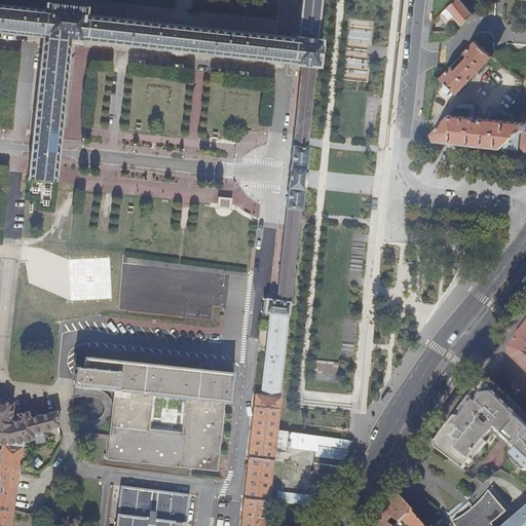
[(301,0),(298,37),(296,37),(289,36),(182,25),(88,14),(89,7),(44,2),(43,8),(0,4),(0,35),(42,40),(41,54),(33,132),(31,144),(31,150),(30,159),(28,172),(27,183),(54,186),(57,162),(58,152),(59,147),(70,44),(160,54),(182,57),(204,59),(278,67),(287,68),(302,68),(314,69),(318,69),(322,41),(317,40),(322,0),(301,0)]
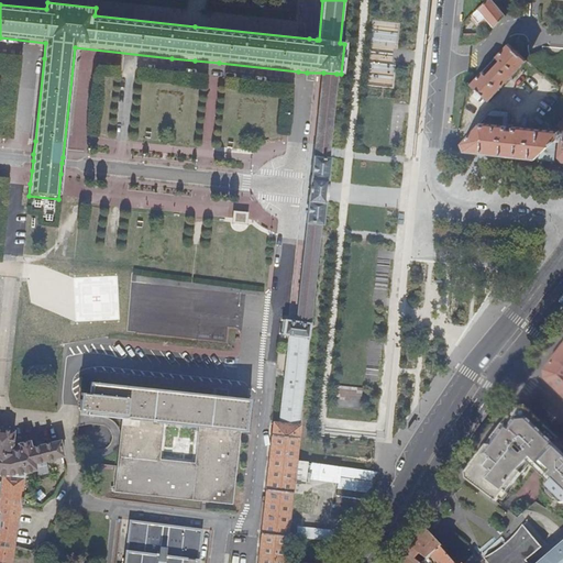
[(488,0),(479,9),(473,15),(472,17),(481,29),(488,21),(495,29),(506,17),(492,0),(488,0)]
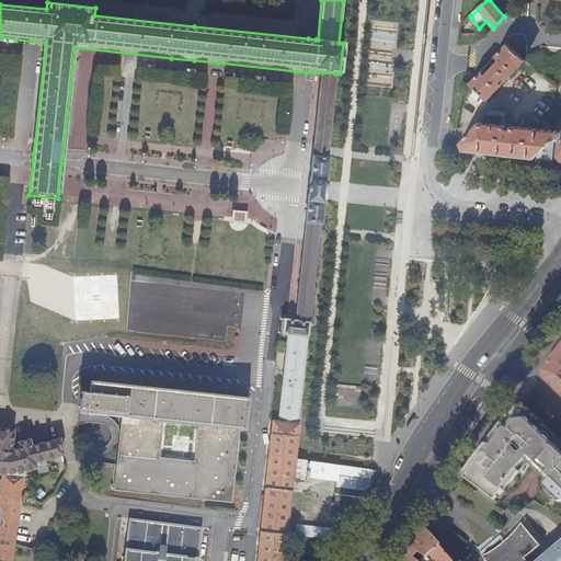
[(479,34),(460,34),(459,44),(469,44),(473,44),(480,39),(479,34)]
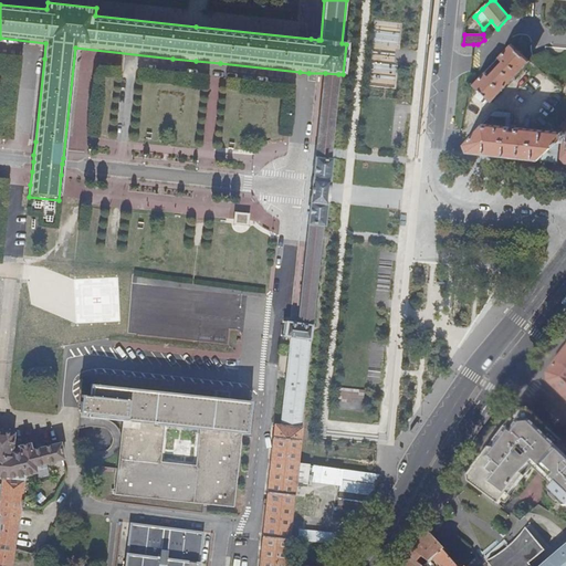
[(491,102),(530,62),(511,44),(499,58),(503,62),(490,76),(485,72),(473,85),(491,102)]
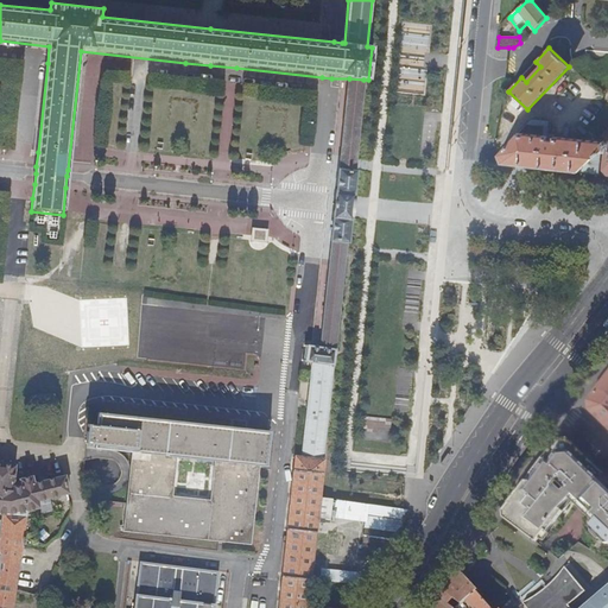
[(355,164),(363,80),(349,78),(348,89),(340,165),(340,171),(354,172),(355,166),(355,164)]
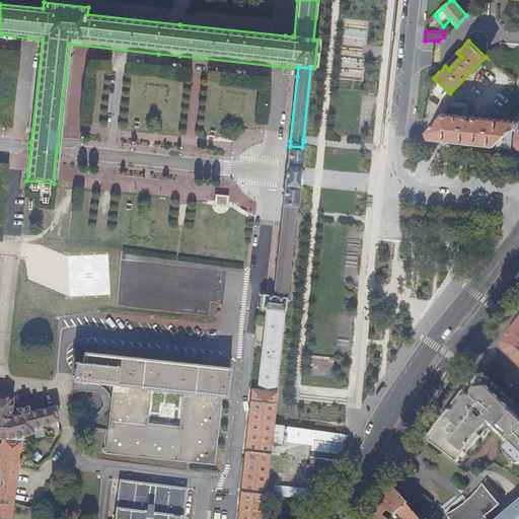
[(443,114),(426,133),(429,140),(468,144),(494,147),(511,129),(513,130),(518,122),(473,117),(472,121),(466,120),(467,117),(443,114)]
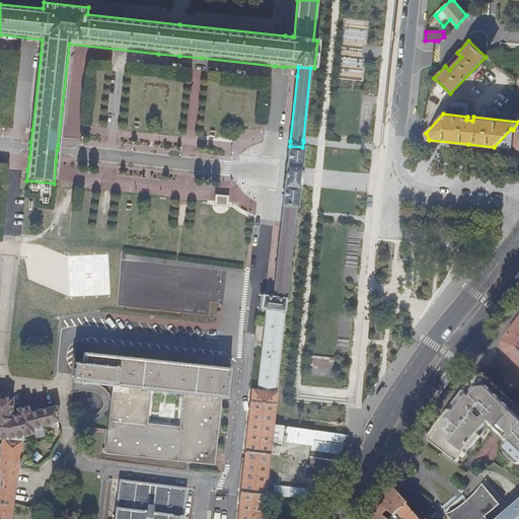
[(248,128),(233,135),(236,141),(251,133),(248,128)]
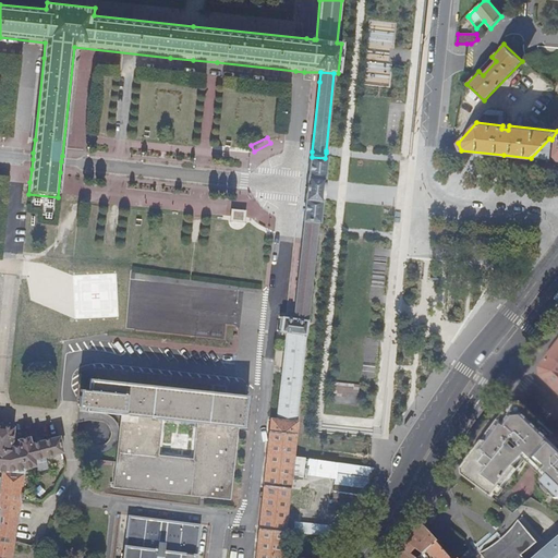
[(312,157),(311,157),(307,191),(304,221),(317,222),(319,222),(322,197),(319,196),(320,191),(322,184),(324,182),(326,158),(325,158),(312,157)]
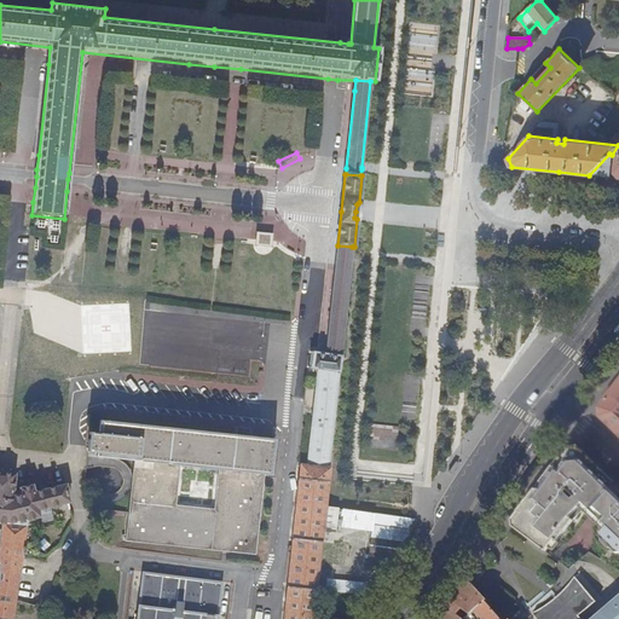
[(352,247),(337,246),(328,340),(325,354),(341,356),(352,247)]
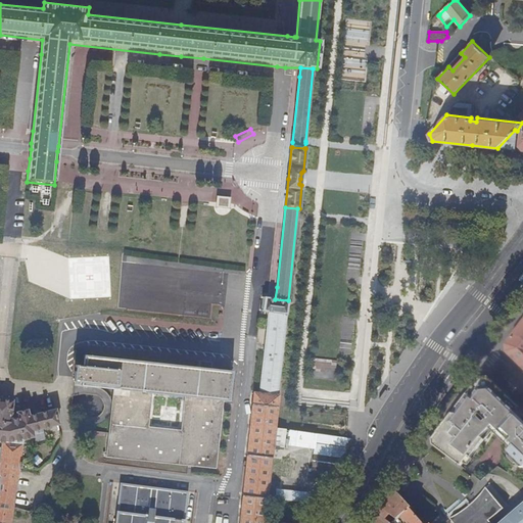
[(286,316),(288,300),(275,299),(266,298),(264,312),(268,312),(286,316)]
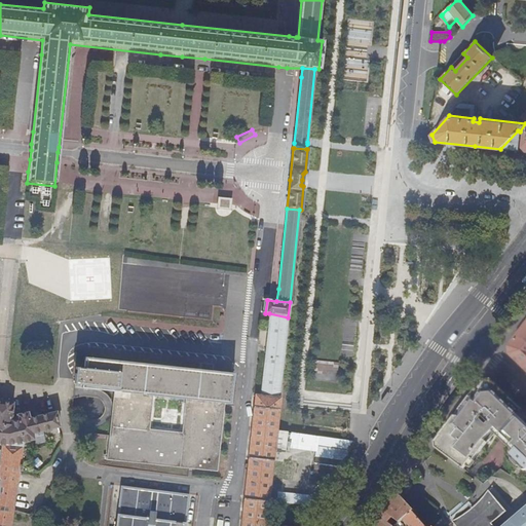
[(292,525),(294,524),(266,522),(275,430),(278,399),(288,317),(269,313),(267,330),(263,371),(260,397),(255,397),(255,398),(256,398),(255,407),(254,407),(254,408),(250,458),(249,458),(248,459),(249,459),(245,499),(243,498),(243,499),(245,500),(241,525),(292,525)]
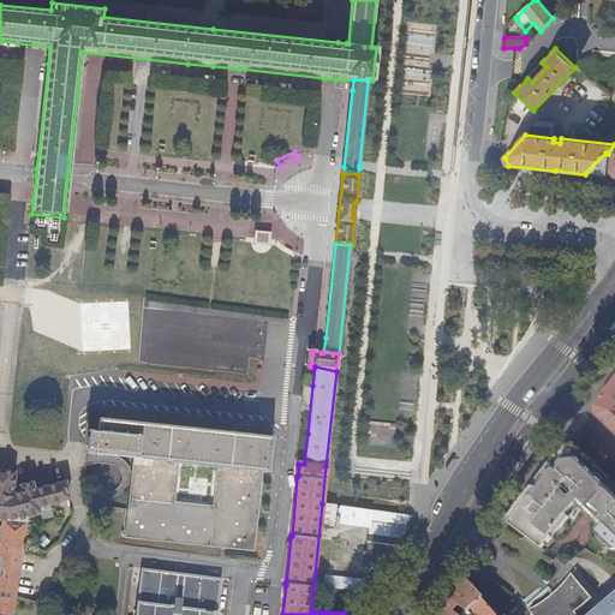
[(614,434),(614,377),(593,406),(595,415),(614,434)]
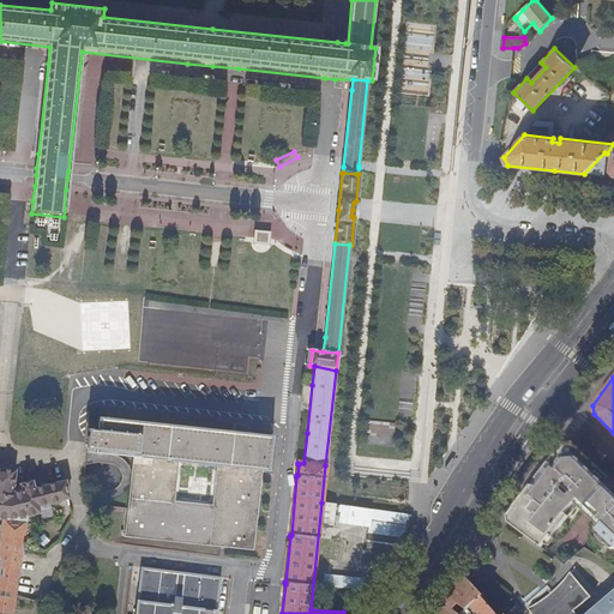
[(259,477),(260,470),(266,470),(270,435),(252,434),(101,417),(98,429),(88,428),(86,439),(85,449),(97,450),(97,452),(103,452),(102,453),(134,457),(130,489),(124,537),(126,537),(126,536),(226,546),(226,548),(251,551),(253,551),(253,549),(252,549),(259,477)]
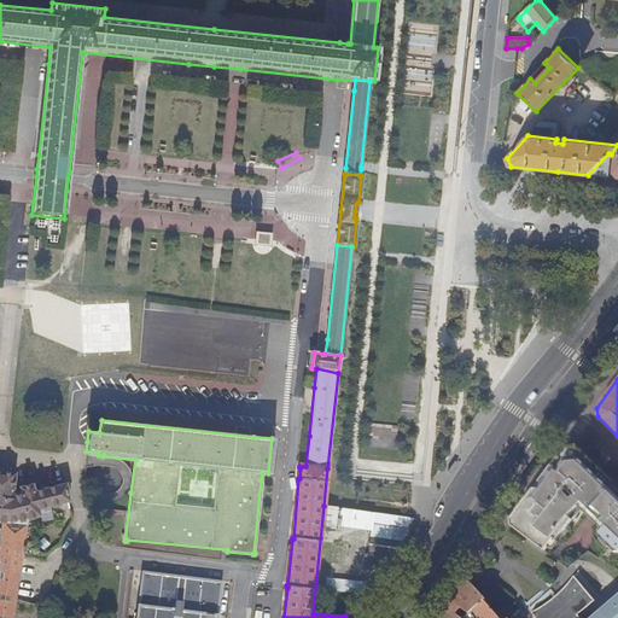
[(511,520),(512,526),(544,551),(554,538),(557,541),(571,519),(584,506),(588,509),(596,518),(617,495),(617,490),(612,485),(612,484),(612,481),(579,449),(565,450),(511,520)]
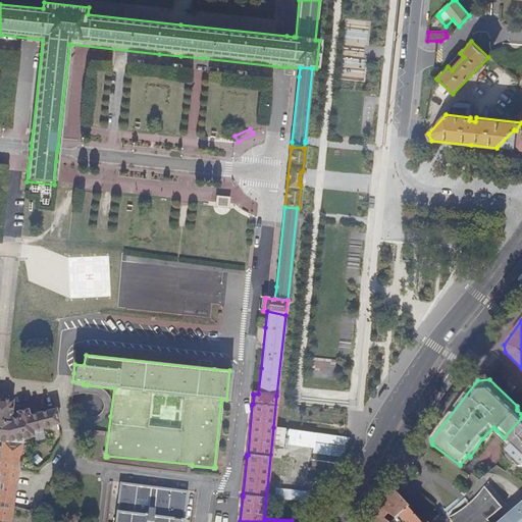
[(0,521),(9,521),(21,441),(21,438),(34,436),(32,430),(59,423),(55,409),(29,415),(28,409),(15,412),(17,417),(10,418),(12,400),(0,398),(0,440),(1,441),(0,453),(0,521)]
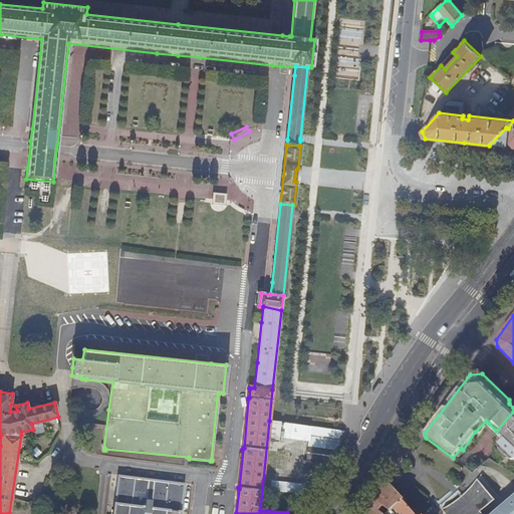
[(504,455),(499,464),(511,472),(511,469),(513,469),(513,412),(496,431),(504,438),(499,444),(507,452),(504,455)]
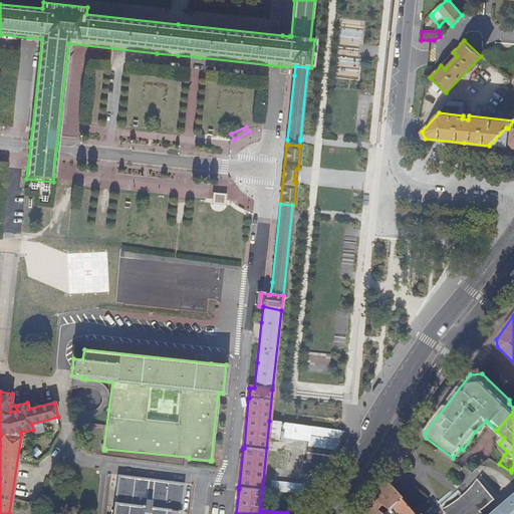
[(284,437),(310,440),(308,452),(331,455),(331,449),(341,450),(344,428),(286,421),(284,437)]
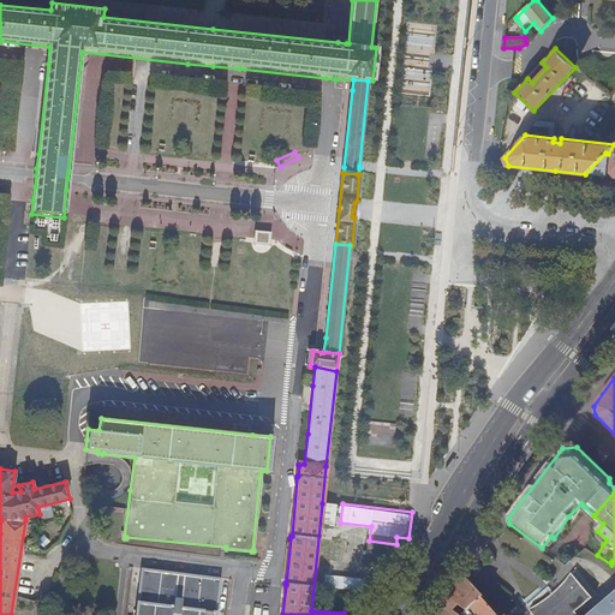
[(215,614),(220,579),(208,577),(141,568),(139,581),(135,614),(215,614)]
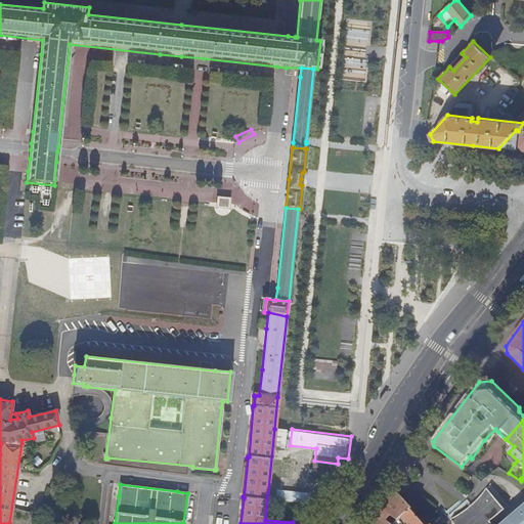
[(523,523),(523,508),(505,523),(491,523),(490,522),(505,510),(487,489),(481,497),(478,500),(474,505),(471,508),(465,513),(459,516),(451,520),(454,523),(523,523)]
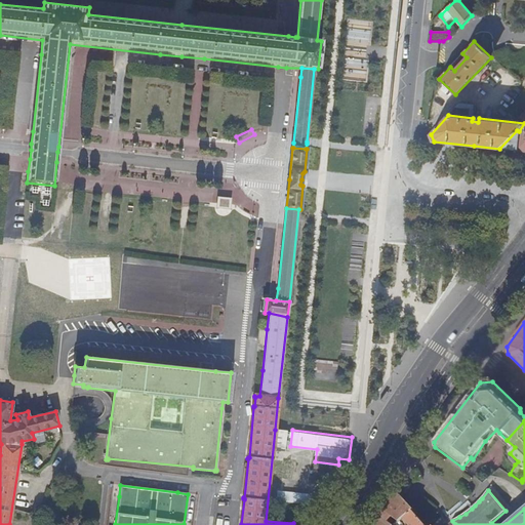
[(403,518),(412,510),(397,492),(371,524),(392,524),(388,522),(392,517),(395,520),(393,522),(395,524),(403,518)]
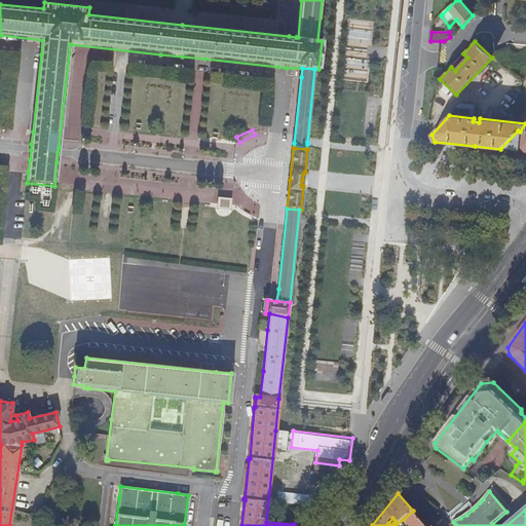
[(410,525),(425,525),(413,511),(404,519),(410,525)]
